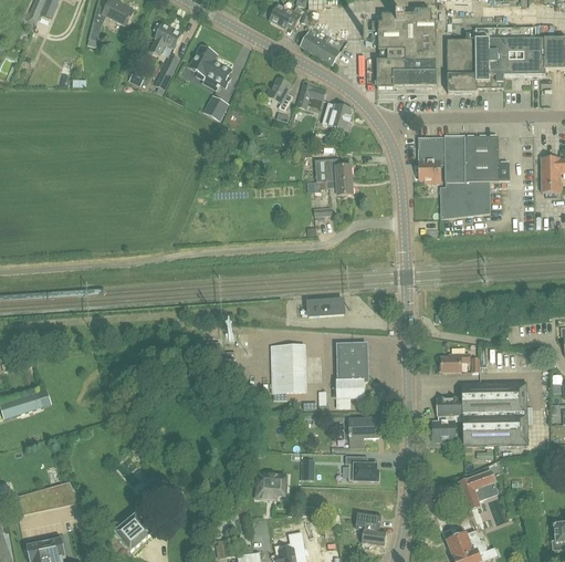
[(34,22),(43,0),(33,0),(25,19),(34,22)]
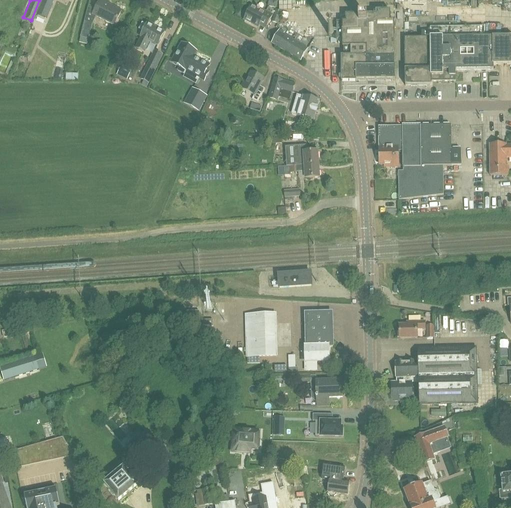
[(42,0),(38,10),(42,12),(47,2),(44,0),(42,0)]
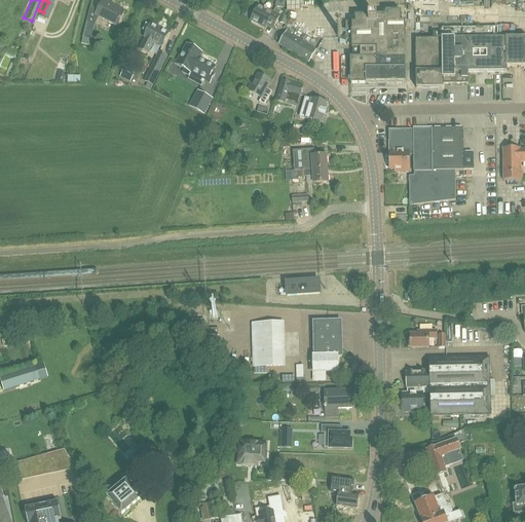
[(81,34),(80,39),(88,41),(89,36),(94,21),(98,13),(116,23),(123,7),(110,0),(100,0),(95,10),(88,9),(85,19),(81,34)]
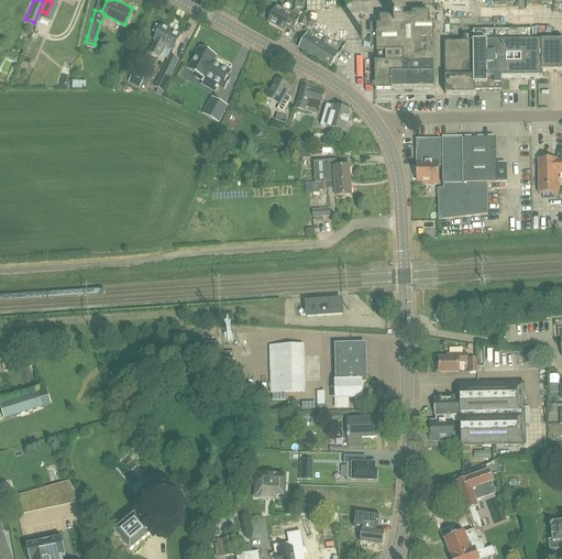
[(388,0),(390,10),(398,9),(396,0),(388,0)]
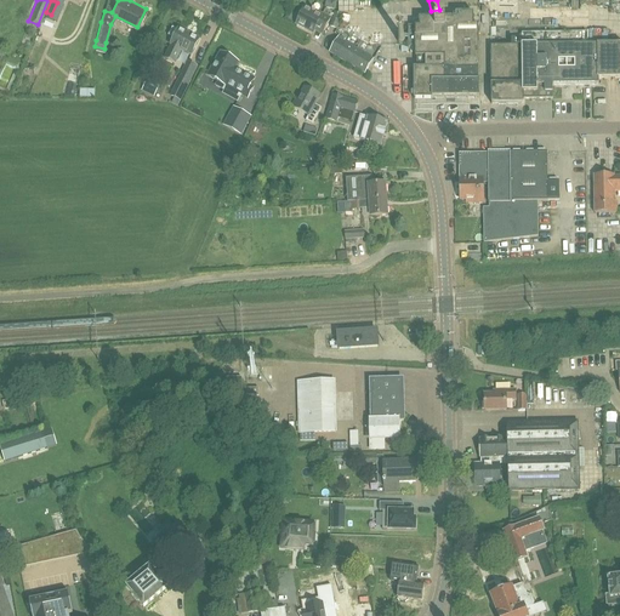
[(320,26),(330,9),(324,5),(322,10),(312,5),(311,6),(303,3),(295,20),(312,29),(316,22),(320,26)]
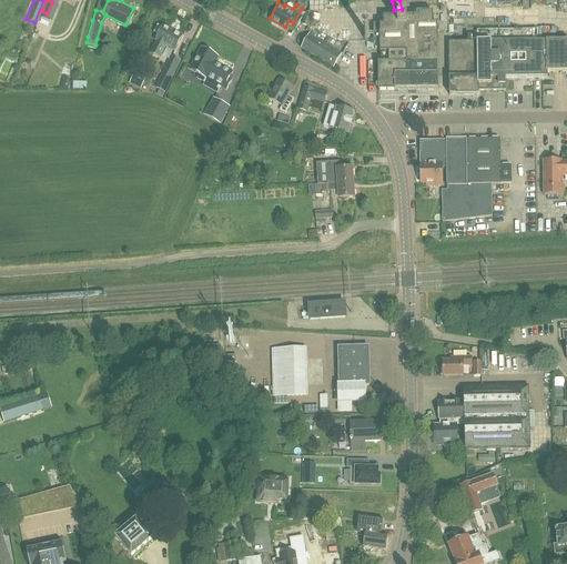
[(451,23),(449,3),(442,4),(442,23),(451,23)]
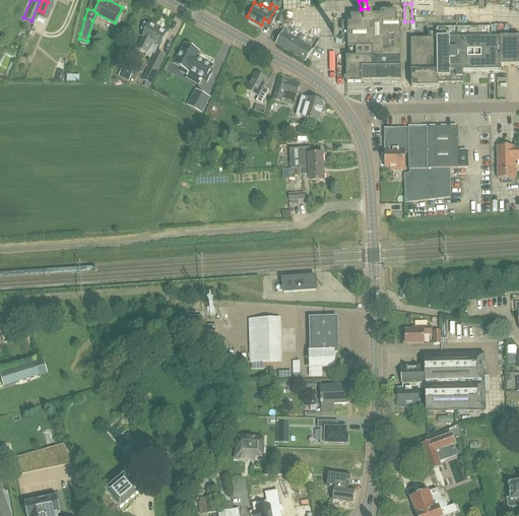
[(281,20),(282,17),(285,8),(279,6),(275,18),(281,20)]
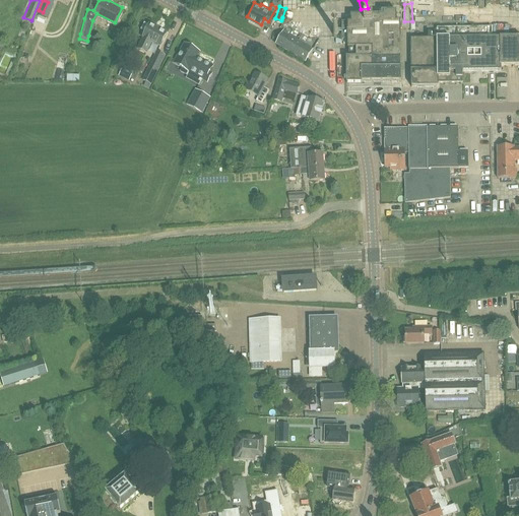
[(350,18),(344,18),(340,18),(340,27),(341,37),(346,36),(346,40),(346,45),(348,45),(348,54),(345,54),(345,79),(361,79),(361,78),(400,78),(399,17),(395,17),(395,9),(394,8),(381,8),(381,12),(350,12),(350,18)]
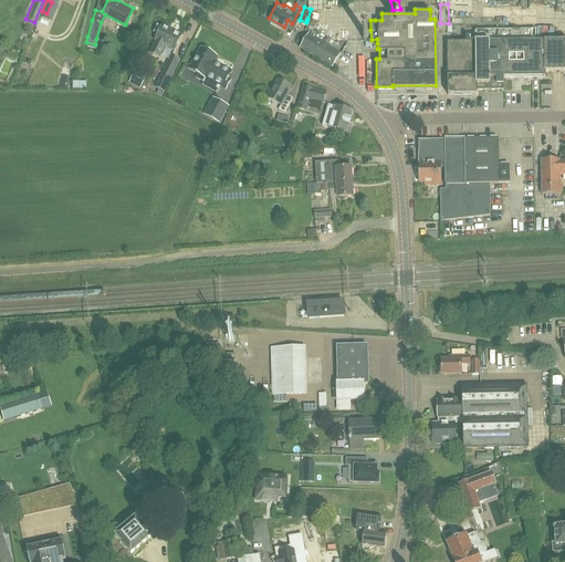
[(180,31),(161,22),(160,23),(156,21),(153,28),(157,31),(154,37),(155,37),(149,48),(157,51),(161,41),(173,47),(180,31)]
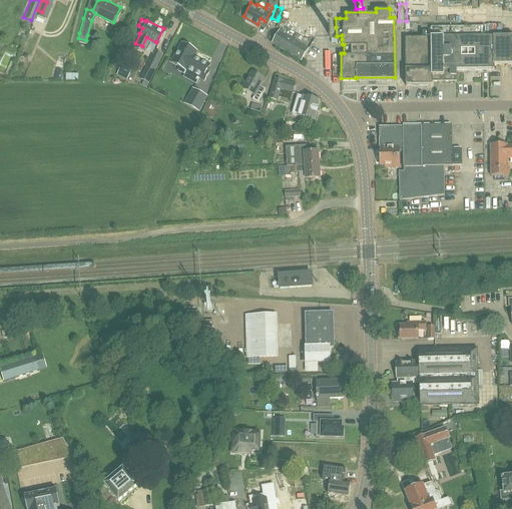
[(272,40),(286,48),(293,37),(283,31),(284,29),(279,26),(277,28),(278,29),(272,40)]
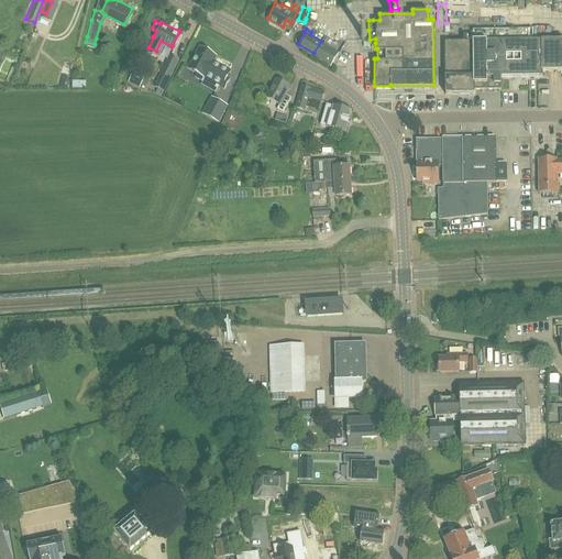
[(541,67),(561,67),(561,36),(473,37),(472,32),(462,32),(463,37),(443,37),(444,90),(473,90),(473,86),(499,86),(499,73),(541,73),(541,67)]
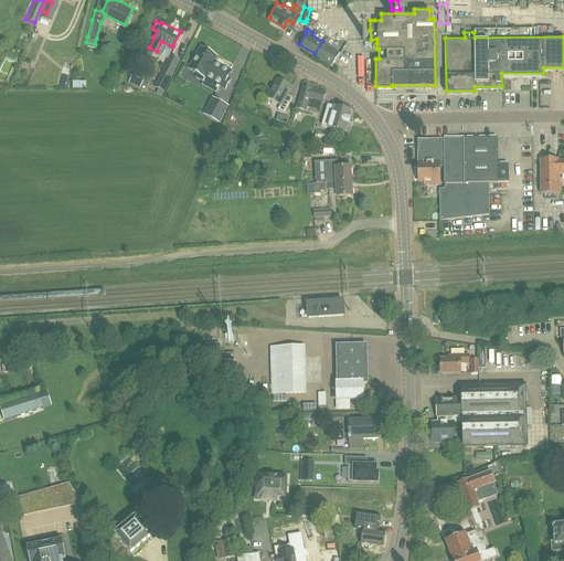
[(330,63),(336,54),(338,51),(336,50),(330,45),(331,44),(325,40),(323,42),(322,41),(315,53),(319,56),(330,63)]
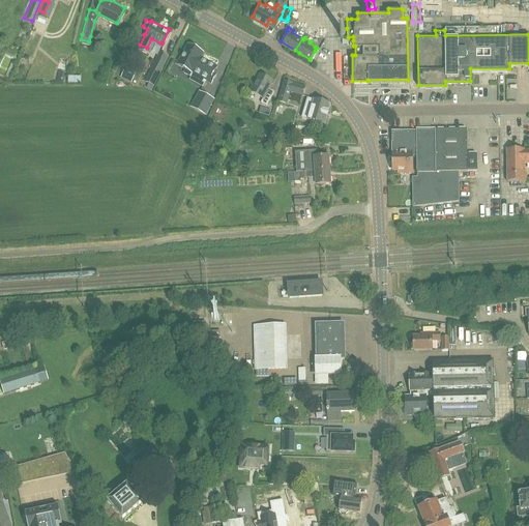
[(194,70),(210,80),(215,71),(212,70),(216,63),(196,53),(199,48),(187,41),(176,61),(185,66),(183,69),(192,74),(194,70)]
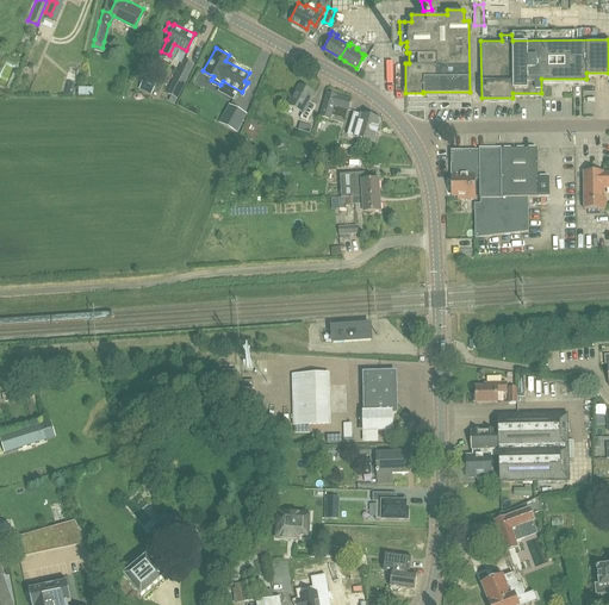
[(181,83),(184,79),(192,61),(182,56),(172,80),(181,83)]
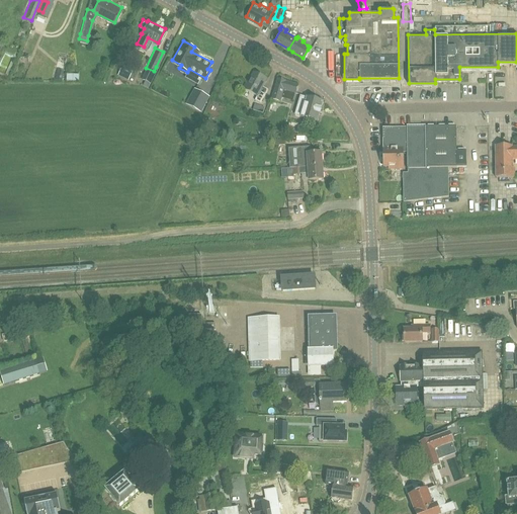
[(54,74),(61,76),(64,66),(57,64),(54,74)]
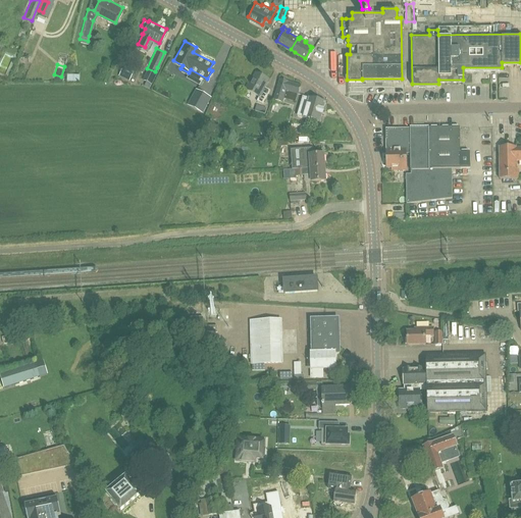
[(133,76),(134,68),(124,66),(123,74),(133,76)]
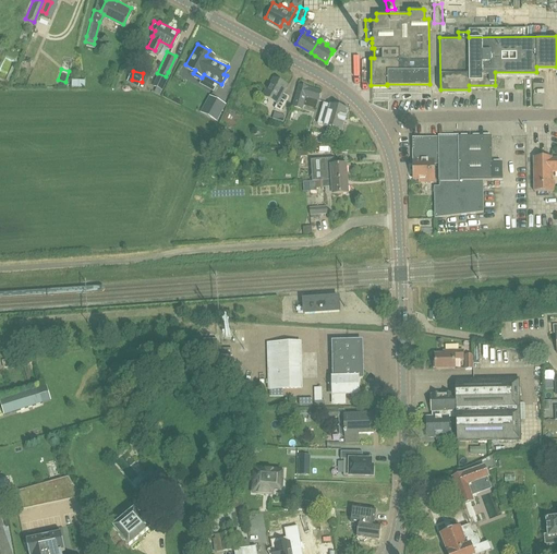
[(160,86),(166,76),(157,73),(153,82),(160,86)]
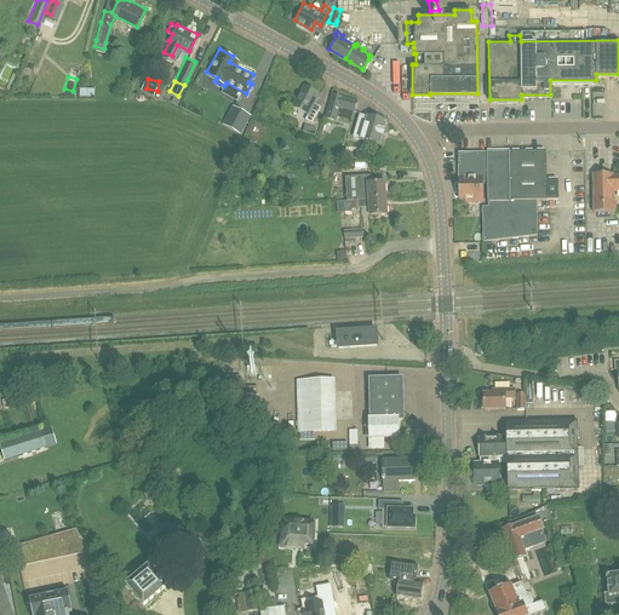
[(310,120),(320,103),(313,99),(317,91),(303,82),(299,90),(297,88),(290,102),(307,110),(304,116),(310,120)]
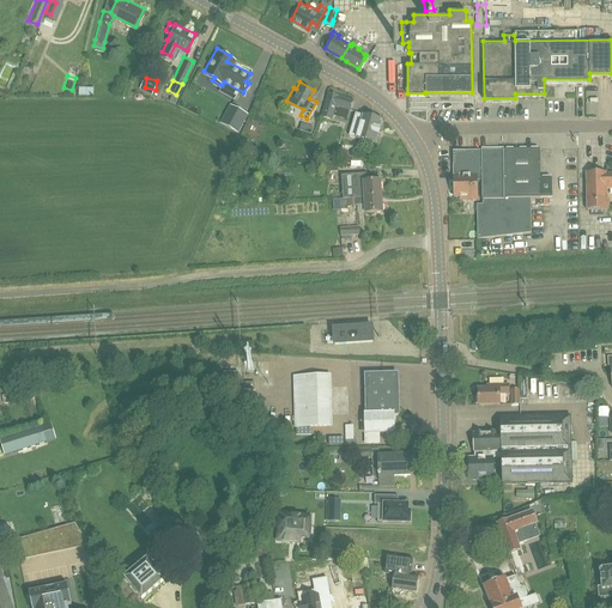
[(332,111),(346,116),(349,107),(351,97),(328,90),(321,113),(331,116),(332,111)]
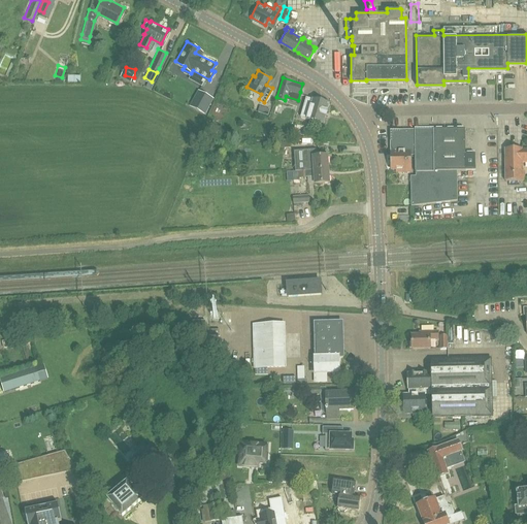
[(188,103),(204,111),(213,95),(196,86),(188,103)]
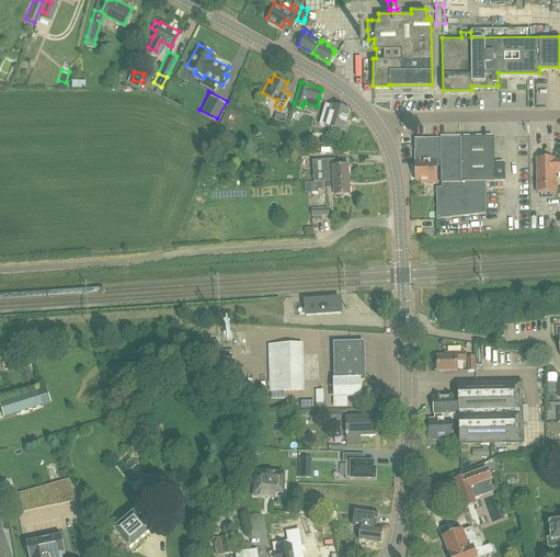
[(343,128),(349,108),(324,101),(319,121),(343,128)]
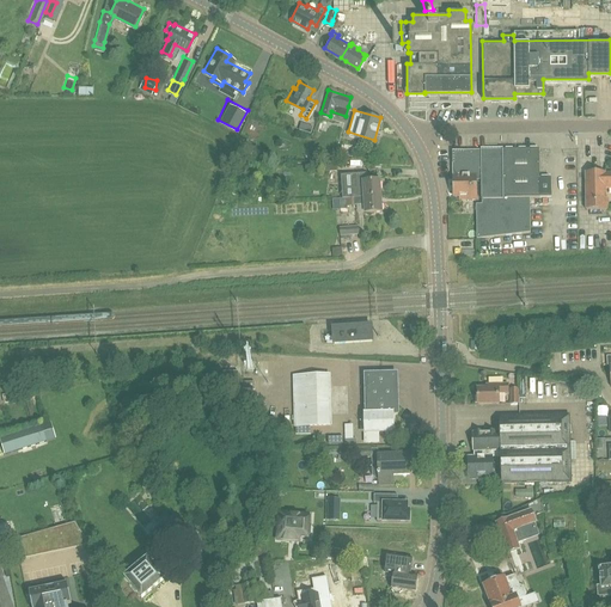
[(298,126),(310,130),(312,123),(300,120),(298,126)]
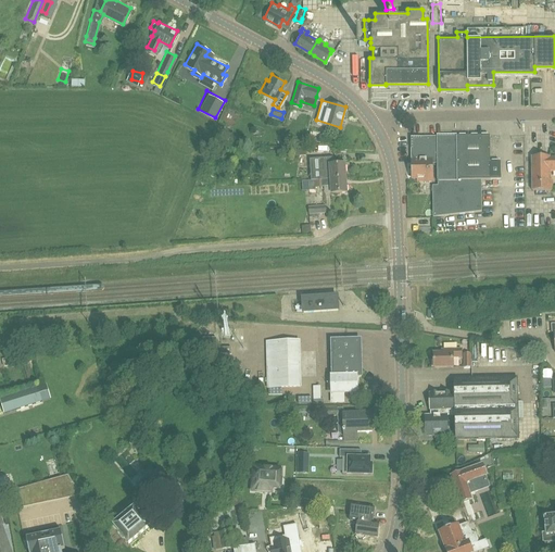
[(330,128),(327,134),(335,139),(338,134),(330,128)]
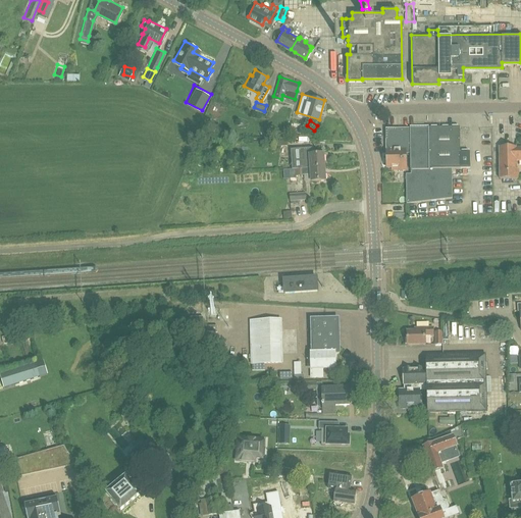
[(406,201),(422,199),(451,195),(451,170),(428,170),(428,166),(447,166),(447,165),(468,165),(468,149),(459,149),(458,124),(436,124),(384,125),(384,146),(385,146),(386,164),(397,164),(397,166),(405,166),(405,151),(409,150),(410,167),(410,171),(405,171),(406,201)]
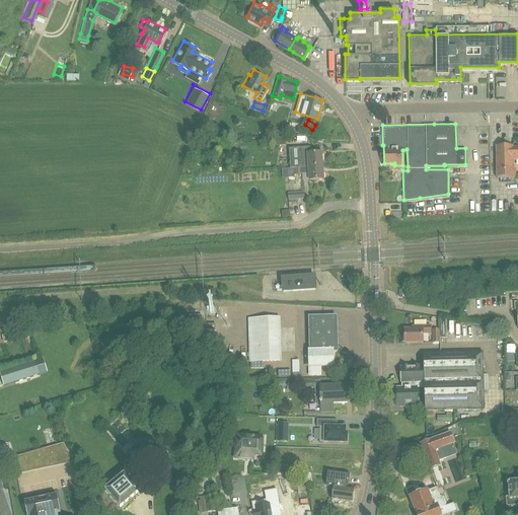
[(517,144),(512,145),(512,142),(496,143),(496,174),(514,174),(514,165),(512,165),(512,156),(517,156),(517,144)]
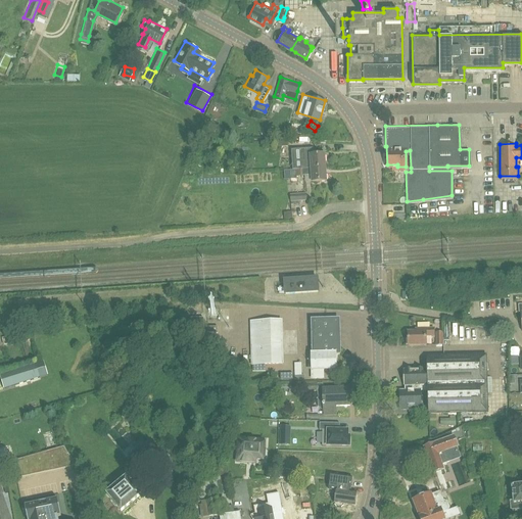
[(303,166),(310,166),(309,152),(313,151),(313,146),(290,147),(291,167),(303,166)]
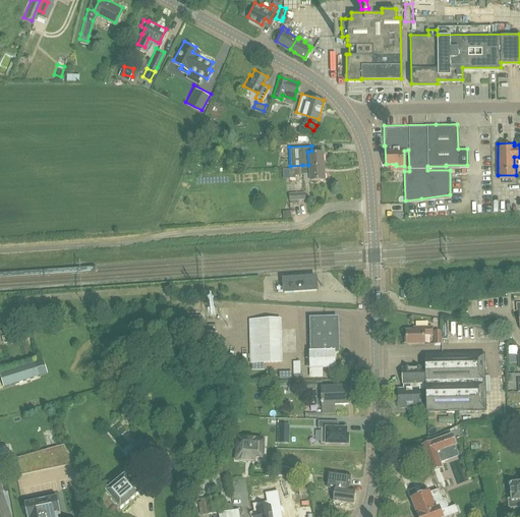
[(307,152),(308,165),(323,164),(322,151),(311,151),(307,152)]
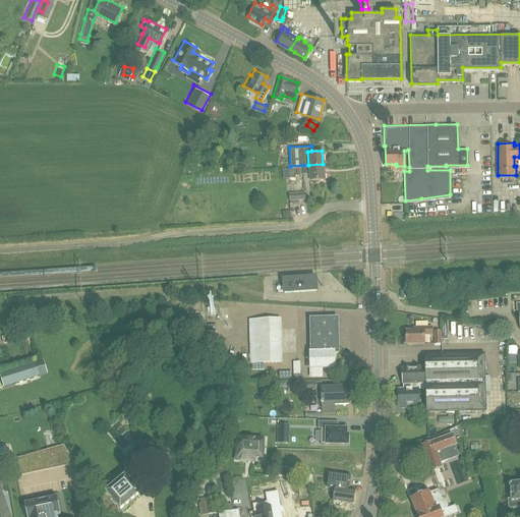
[(309,178),(324,177),(323,164),(308,165),(309,178)]
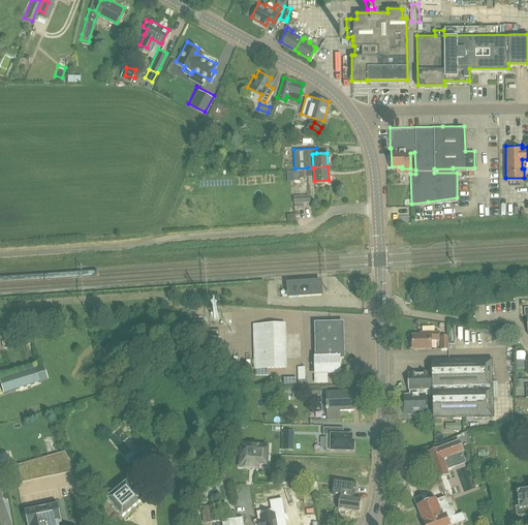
[(294,168),(292,168),(287,170),(287,179),(293,179),(292,174),(299,174),(299,175),(308,174),(307,167),(294,168)]
